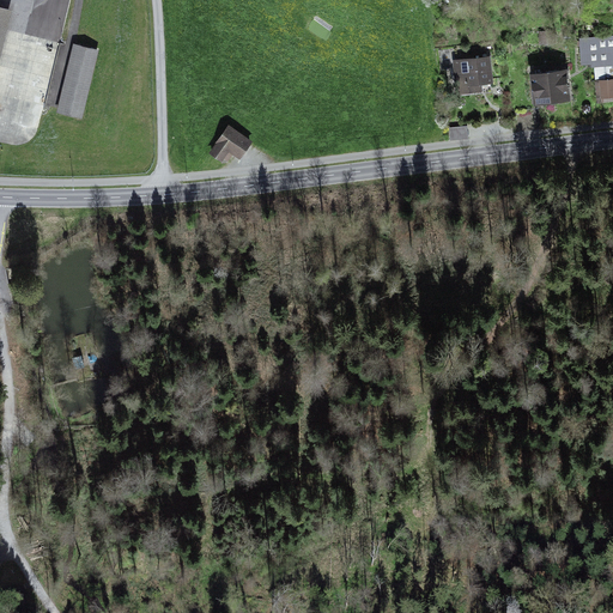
[(612,38),(581,41),(583,67),(612,65),(612,38)]
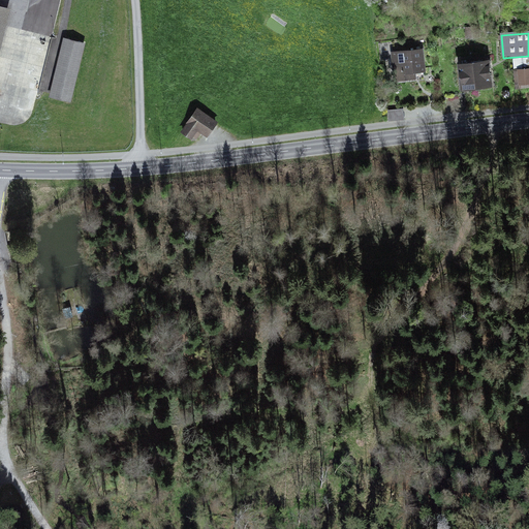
[(83,44),(60,39),(45,96),(68,101),(83,44)]
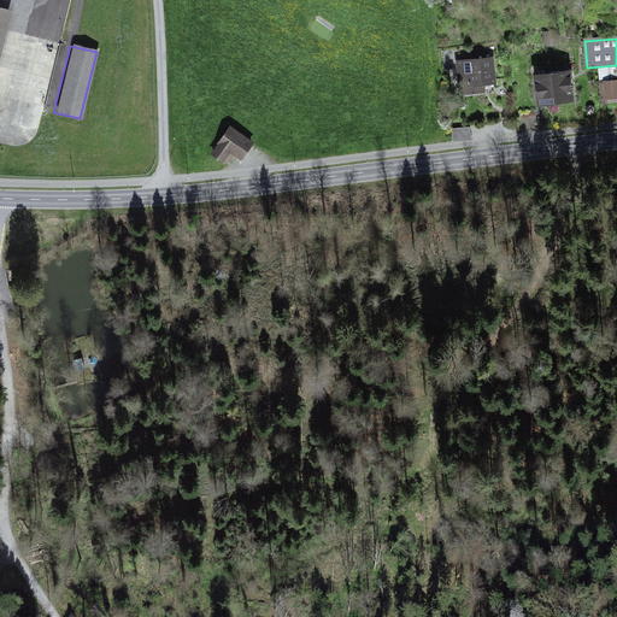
[(494,58),(454,60),(458,97),(498,93),(494,58)]
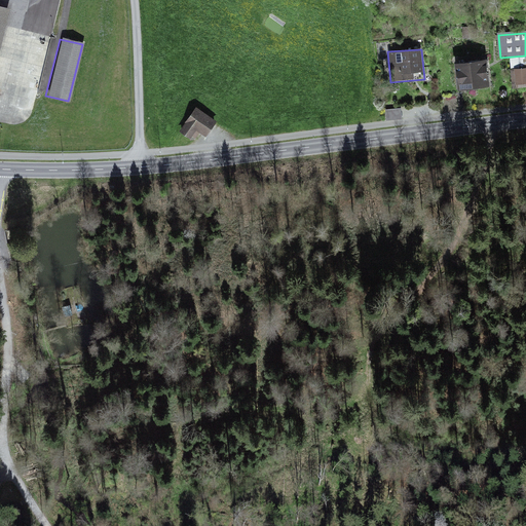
[(489,87),(486,60),(454,64),(457,91),(489,87)]
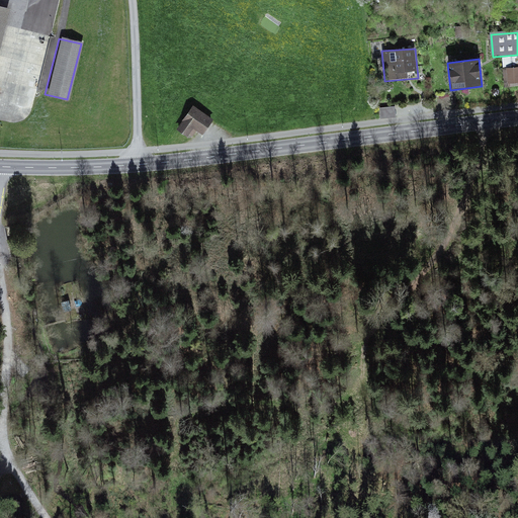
[(517,60),(503,62),(505,77),(517,75),(517,60)]
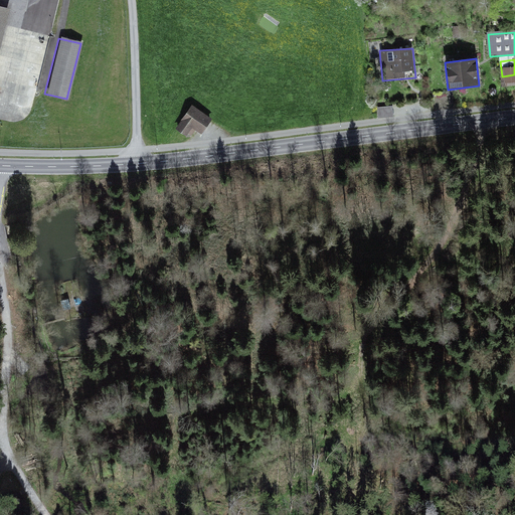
[(212,119),(191,106),(176,130),(186,136),(191,128),(202,135),(212,119)]
